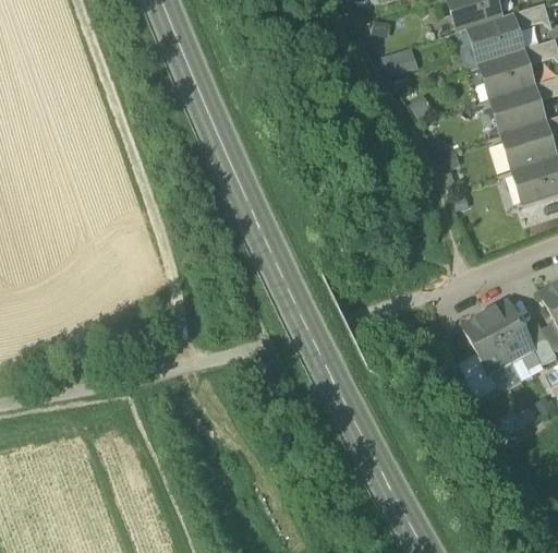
[(447,0),(457,33),(468,29),(468,28),(499,17),(494,0),(447,0)]
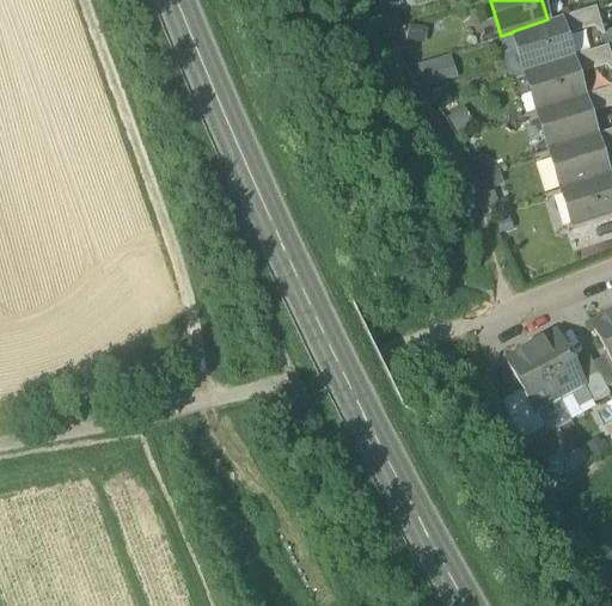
[(569,13),(574,29),(599,20),(594,5),(569,13)]
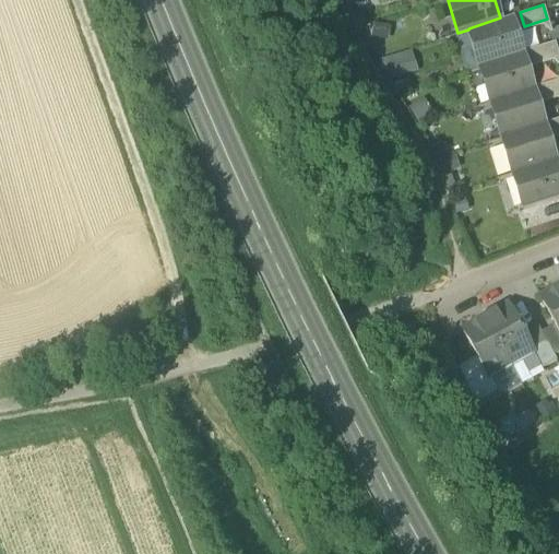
[(520,12),(500,18),(468,28),(468,30),(479,65),(522,50),(515,28),(524,26),(520,12)]
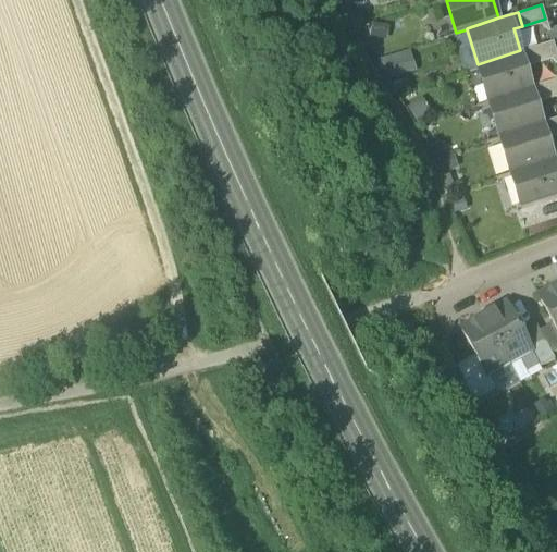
[(390,23),(371,20),(368,34),(386,37),(390,23)]
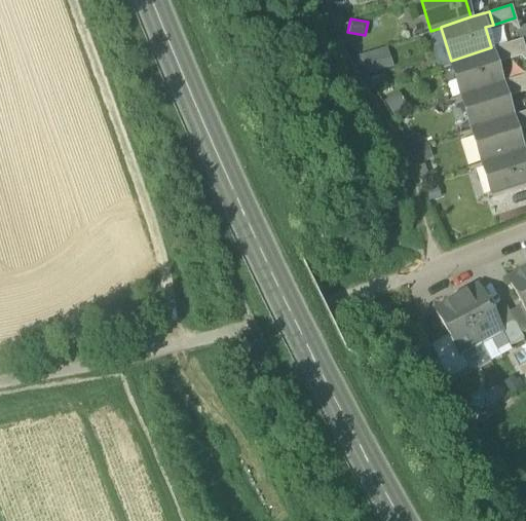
[(525,21),(516,25),(520,38),(522,38),(525,36),(525,21)]
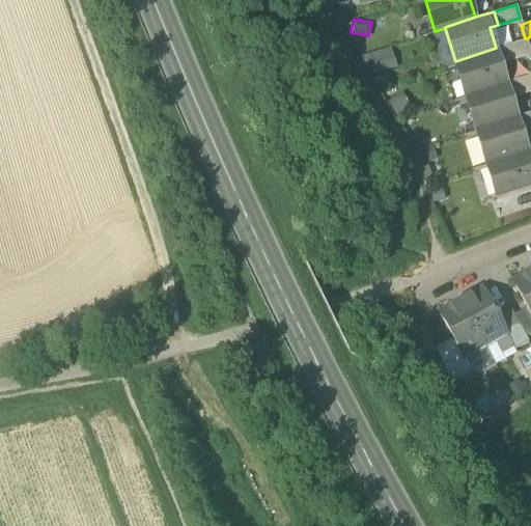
[(455,61),(445,28),(435,31),(430,32),(441,65),(455,61)]
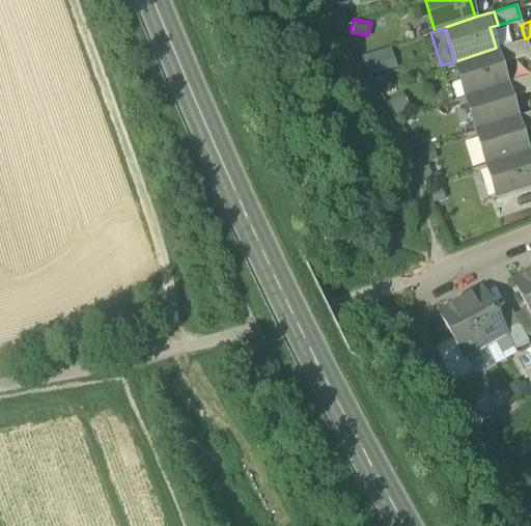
[(504,46),(508,59),(530,52),(527,38),(525,38),(504,46)]
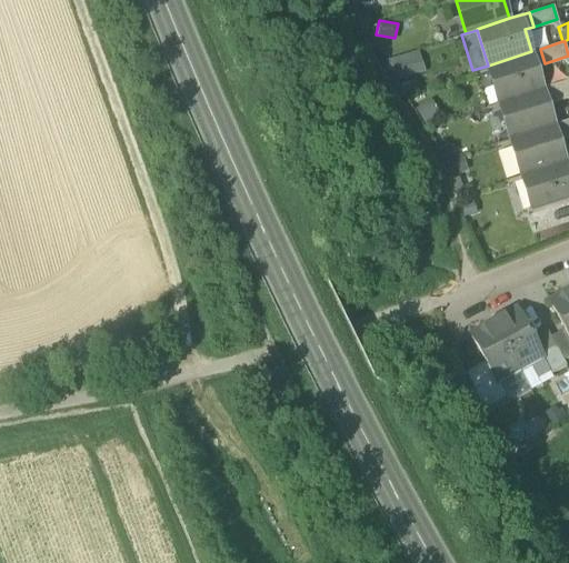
[(418,48),(393,54),(400,77),(425,69),(418,48)]
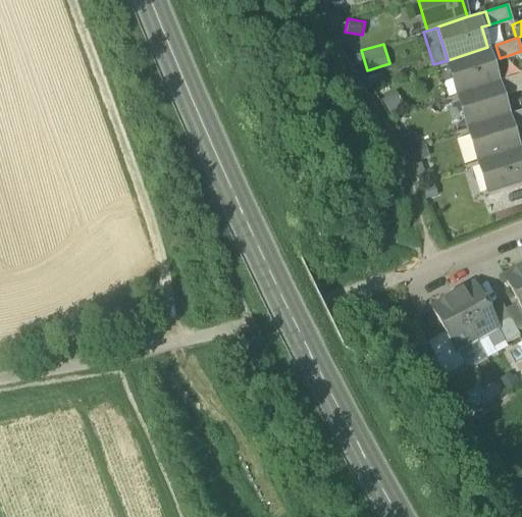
[(496,45),(487,47),(448,60),(458,93),(498,80),(491,60),(500,58),(496,45)]
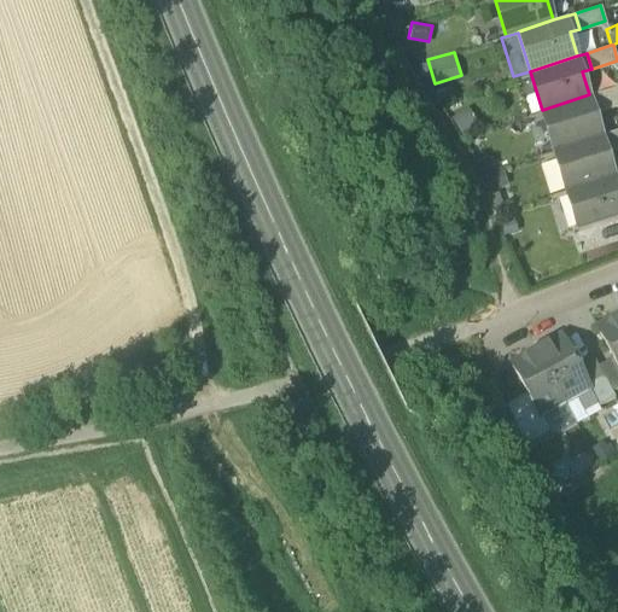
[(617,86),(599,92),(604,108),(617,103),(617,86)]
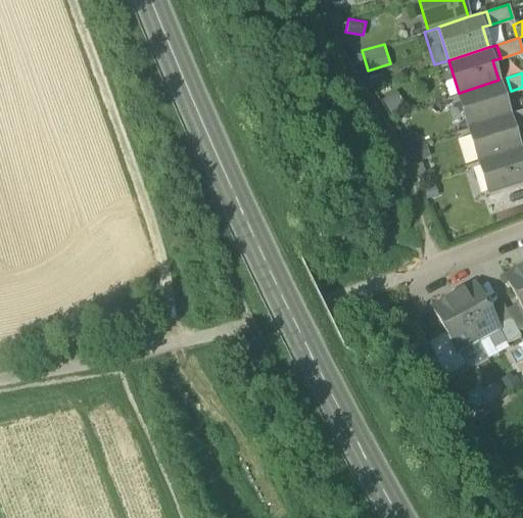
[(507,78),(498,80),(459,93),(469,127),(509,113),(503,93),(511,91),(507,78)]
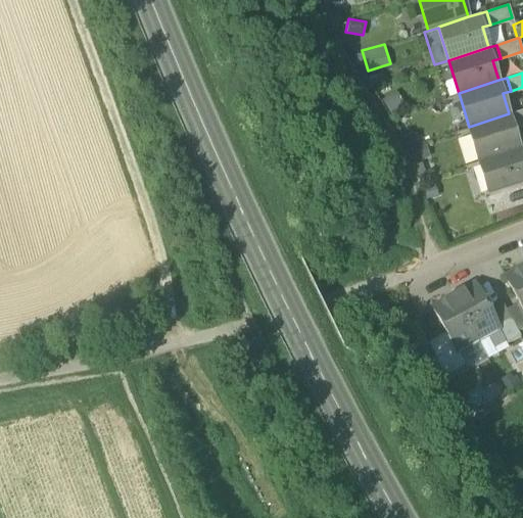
[(396,88),(381,97),(389,111),(405,102),(396,88)]
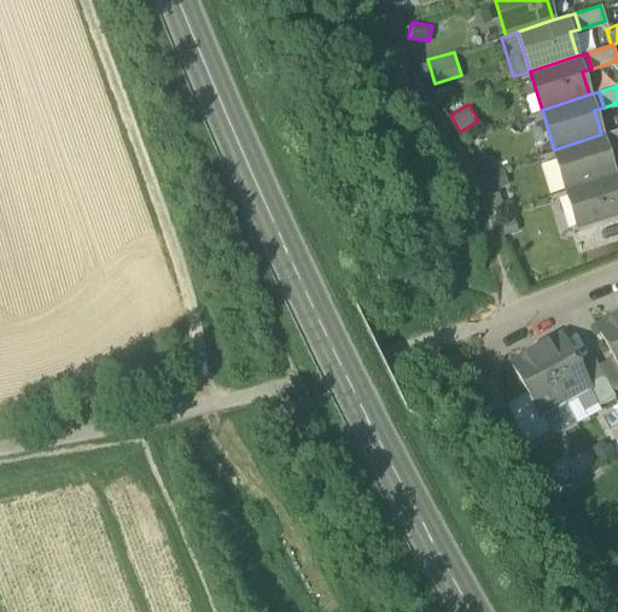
[(611,132),(601,134),(554,150),(566,188),(614,173),(606,150),(616,146),(611,132)]
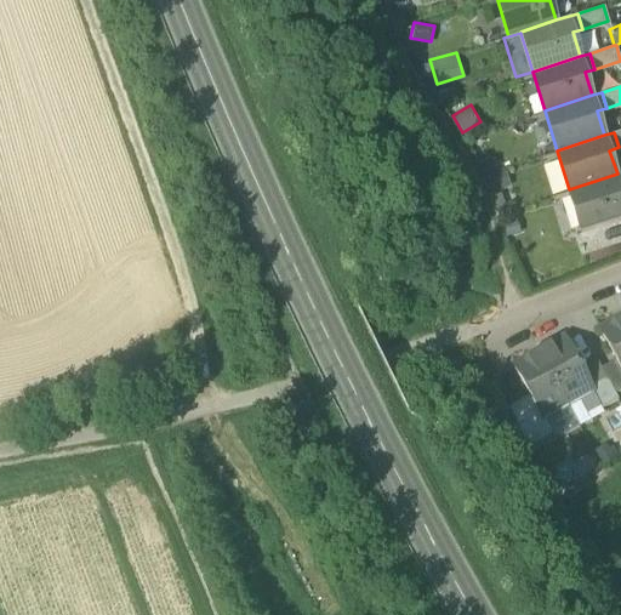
[(620,172),(617,174),(569,189),(581,229),(620,216),(620,172)]
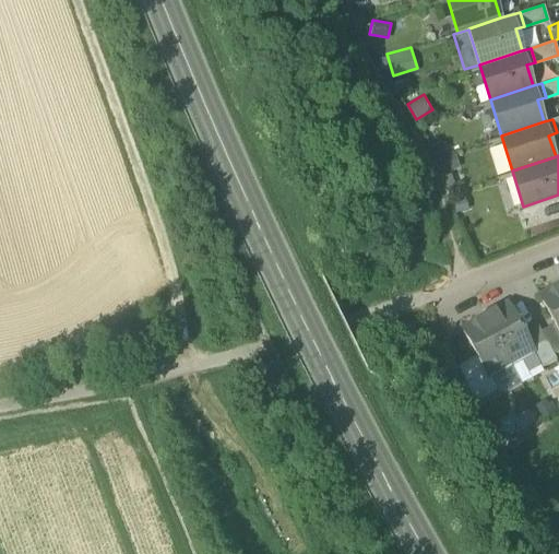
[(558,283),(539,295),(555,322),(558,330),(558,283)]
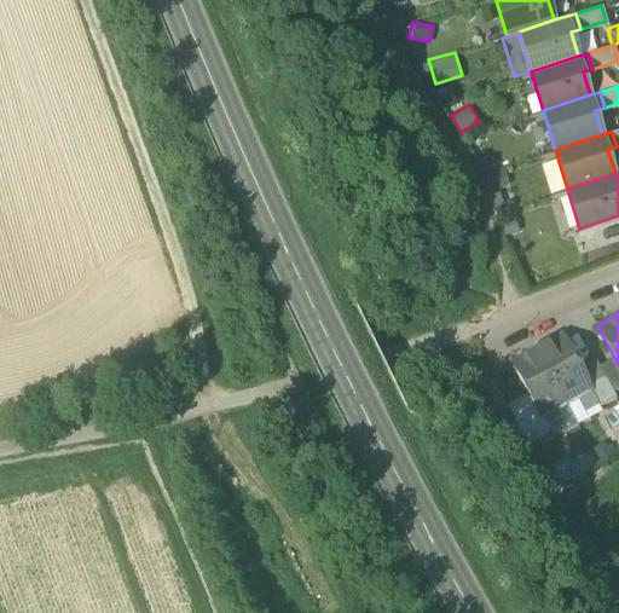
[(563,334),(537,348),(565,399),(589,386),(590,385),(580,365),(563,334)]
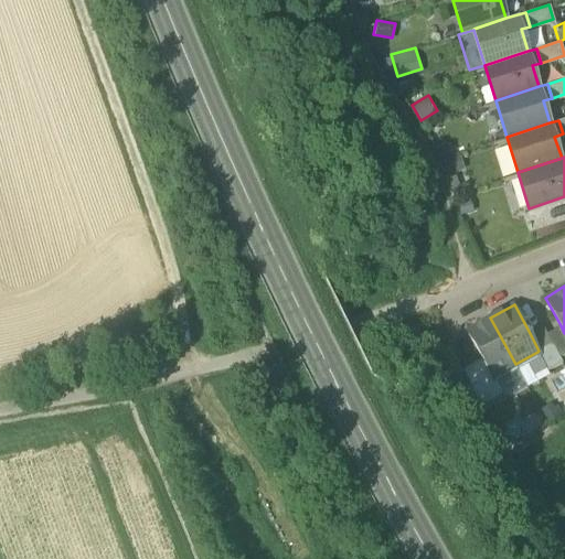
[(493,375),(515,364),(490,318),(467,330),(482,357),(492,376),(493,375)]
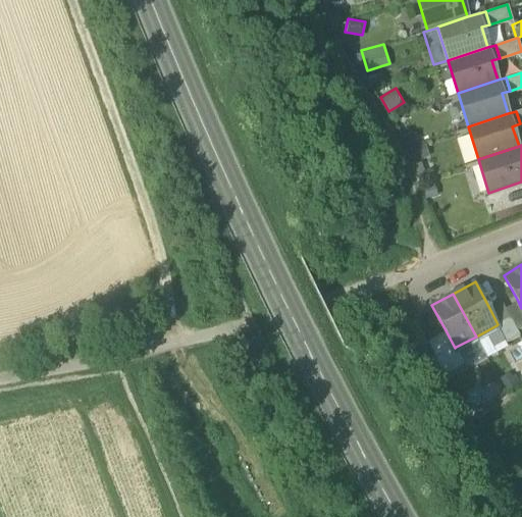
[(521,308),(518,301),(505,307),(517,328),(521,325),(521,308)]
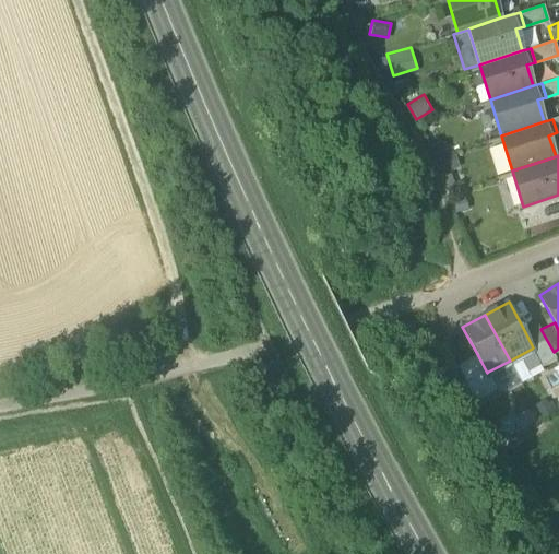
[(556,357),(554,352),(540,329),(537,323),(524,330),(533,348),(532,349),(542,365),(556,357)]
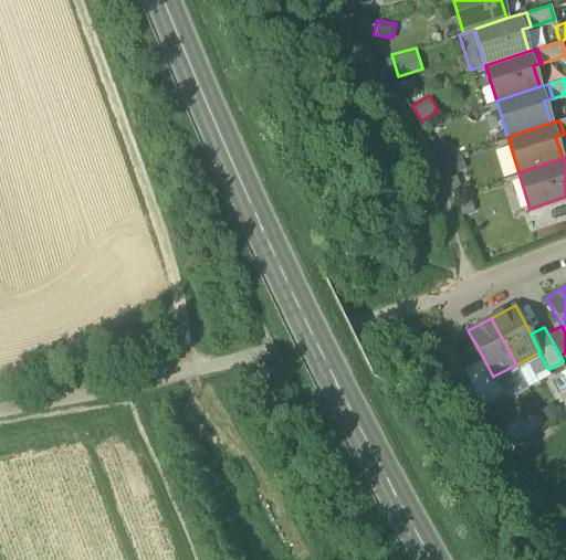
[(548,369),(538,352),(516,365),(527,384),(528,386),(551,373),(548,369)]
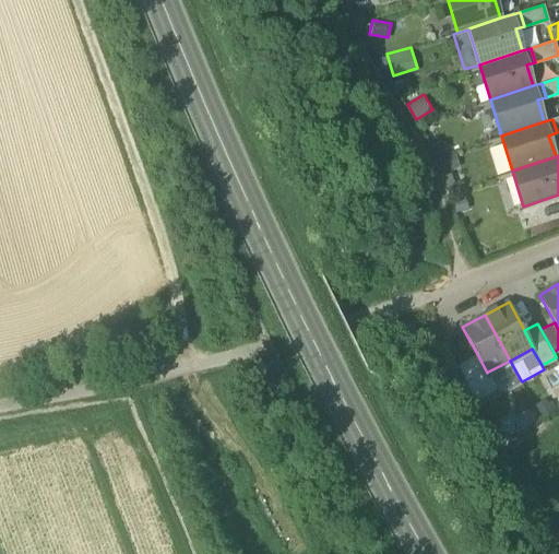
[(462,362),(478,398),(497,387),(488,372),(487,373),(477,354),(462,362)]
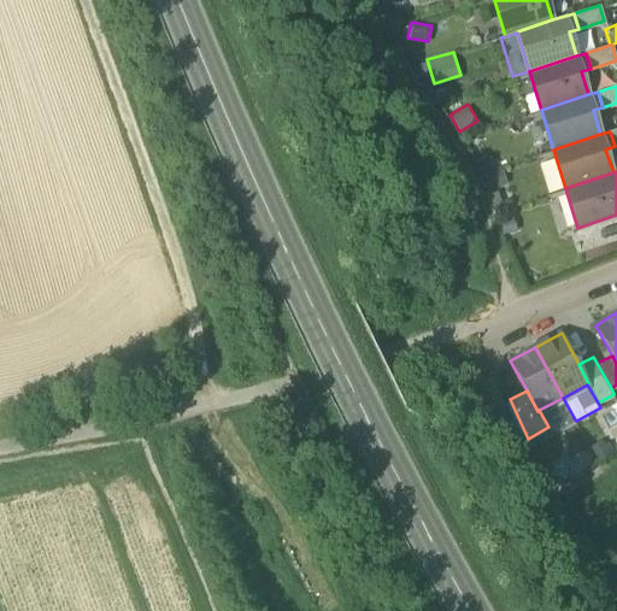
[(563,398),(539,410),(548,427),(551,432),(575,419),(563,398)]
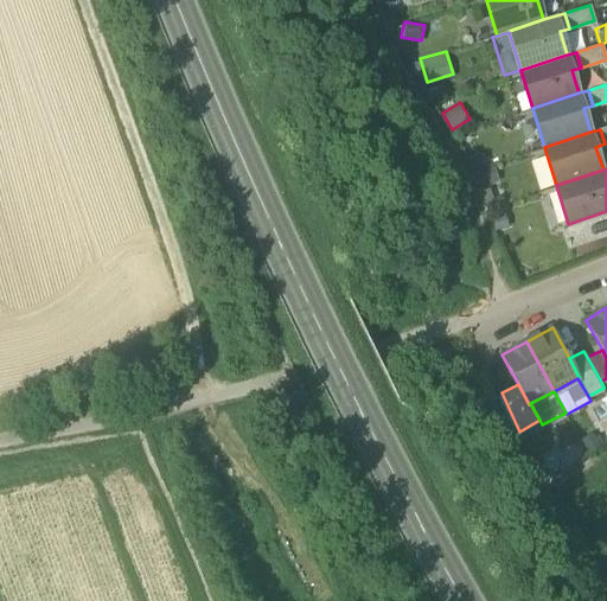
[(589,455),(606,446),(599,433),(595,435),(593,432),(580,439),(589,455)]
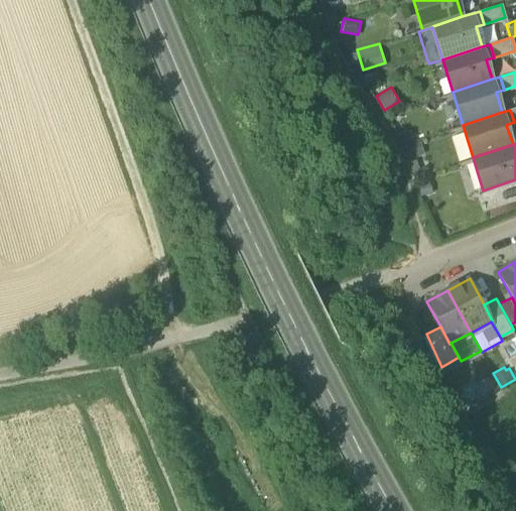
[(476,396),(473,381),(461,384),(463,398),(476,396)]
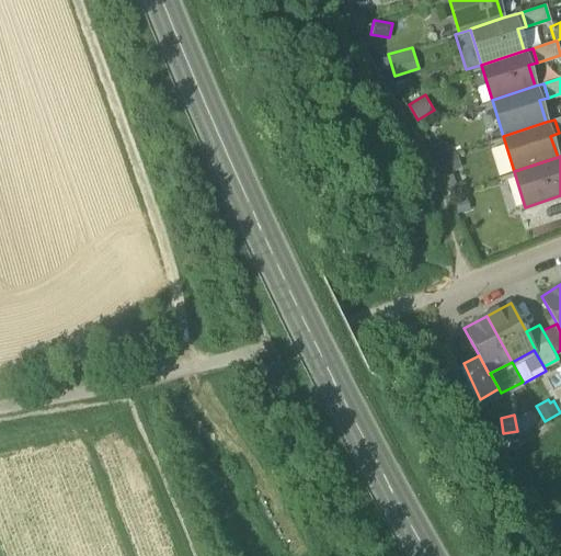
All buildings are outlined.
